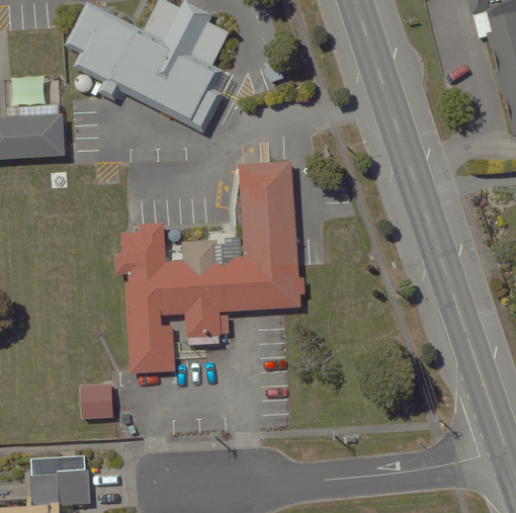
[(77,63),(202,133),(229,79),(209,68),(228,33),(208,23),(212,16),(182,0),(179,7),(164,0),(159,0),(141,33),(88,3),(67,40),(84,51),(77,63)]
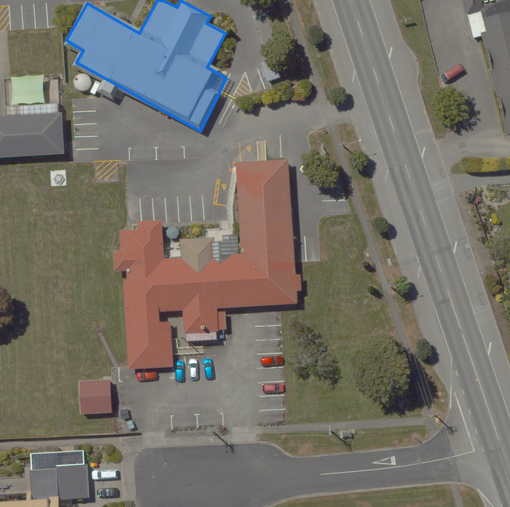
[(468,44),(479,41),(505,140),(509,138),(509,0),(458,0),(468,44)]
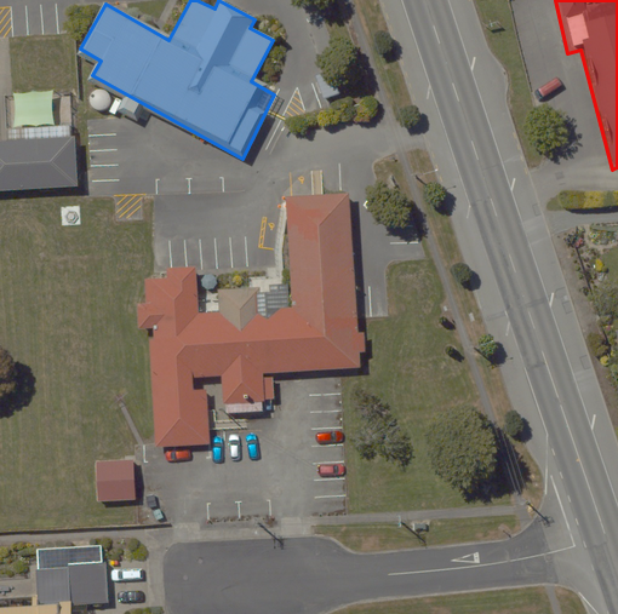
[(0,190),(76,187),(74,138),(0,142),(0,190)]
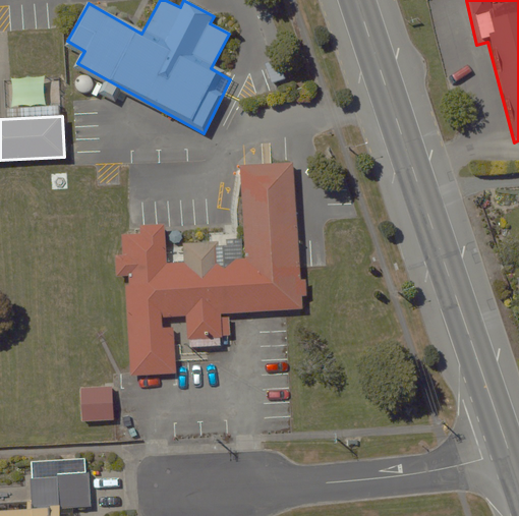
[(118,232),(128,380),(181,376),(178,331),(184,330),(185,354),(232,351),(230,319),(303,314),(293,162),(271,163),(270,147),(256,149),(249,153),(242,158),(236,166),(241,238),(164,243),(163,229),(118,232)]
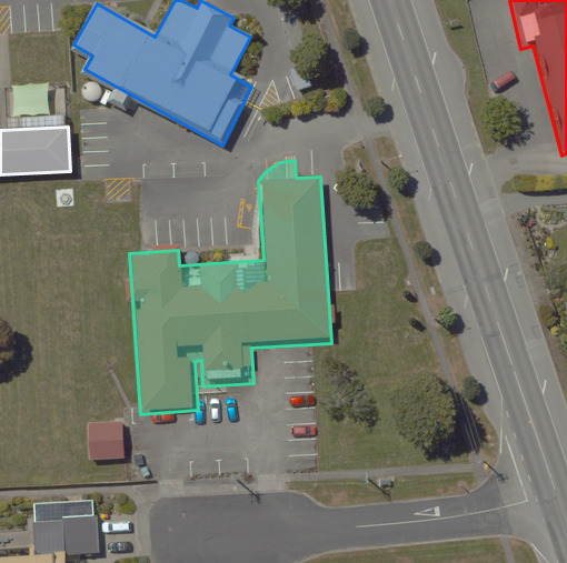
[(122,462),(121,422),(86,423),(87,463),(122,462)]
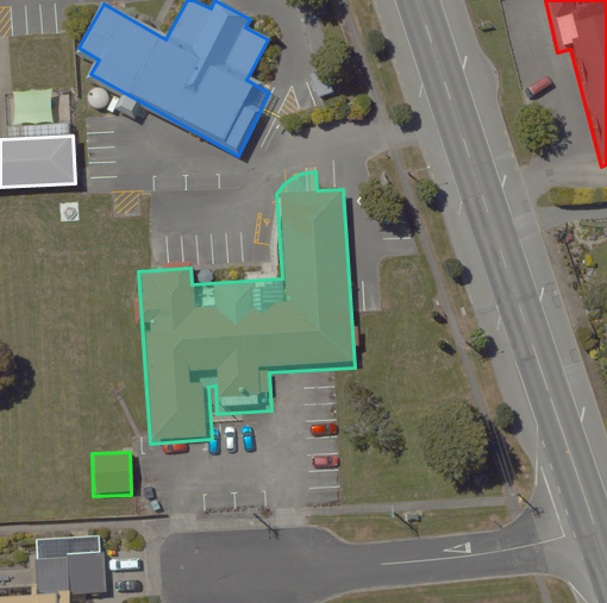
[(72,602),(70,596),(106,592),(104,556),(32,561),(33,585),(29,585),(29,590),(0,592),(0,602),(72,602)]
